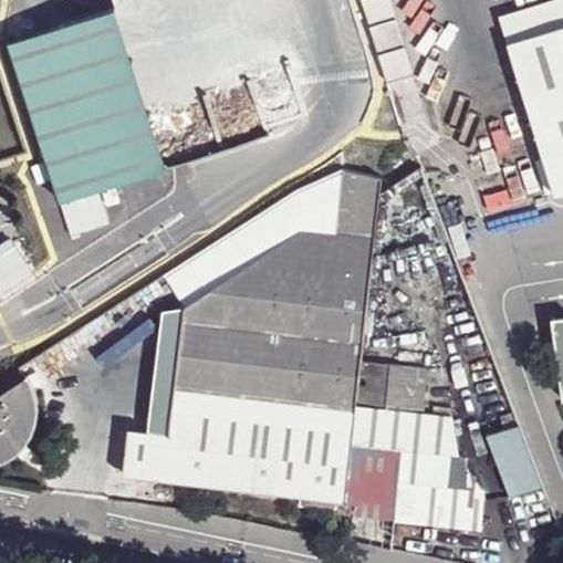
[(388,0),(365,0),(361,2),(386,86),(413,77),(388,0)]
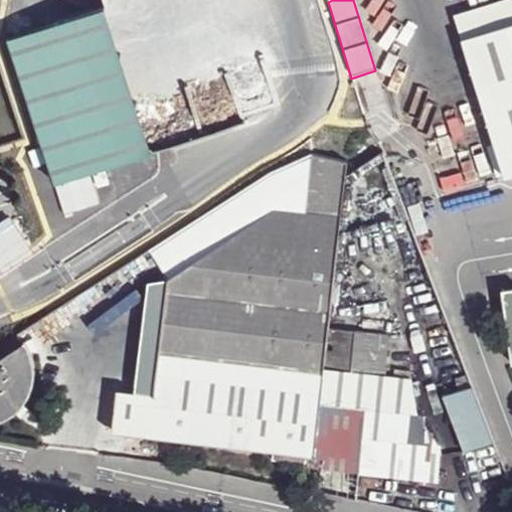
[(477,81),(511,71),(511,0),(487,0),(456,9),(477,81)]
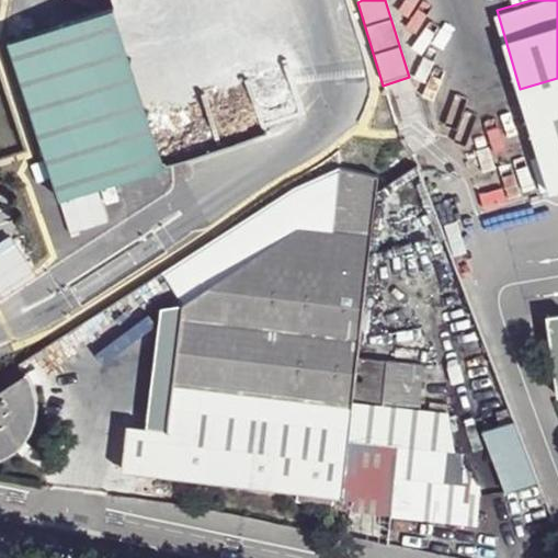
[(6,44),(57,201),(162,166),(118,33),(111,10),(6,44)]
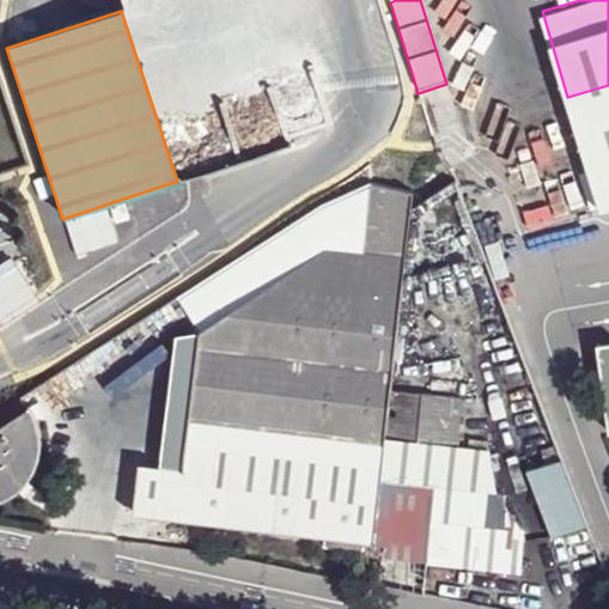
[(608,85),(567,97),(598,203),(601,206),(608,202),(608,85)]
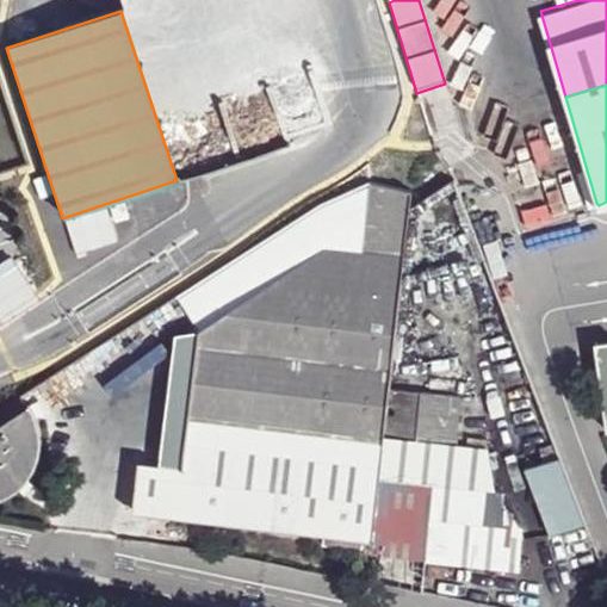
[(401,260),(408,198),(367,187),(359,255),(401,260)]
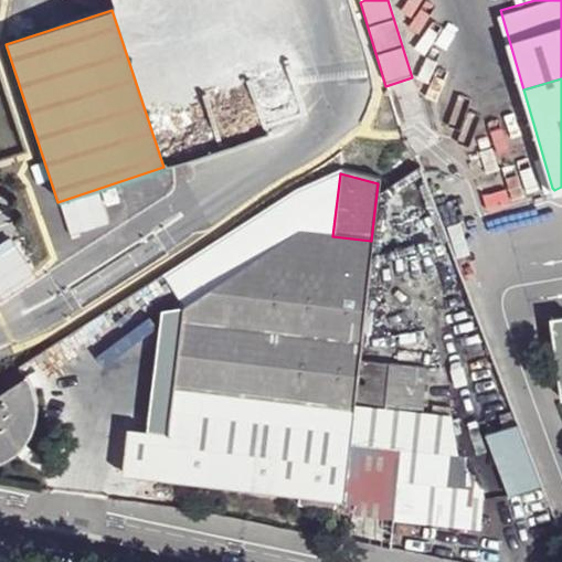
[(167,437),(348,457),(349,448),(352,421),(358,364),(364,306),(371,241),(332,236),(298,232),(182,309),(167,437)]
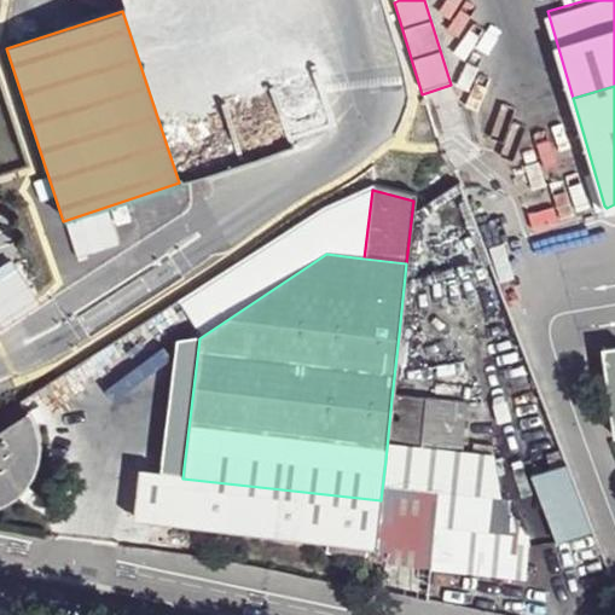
[(105,347),(112,359),(185,311),(179,301),(105,347)]
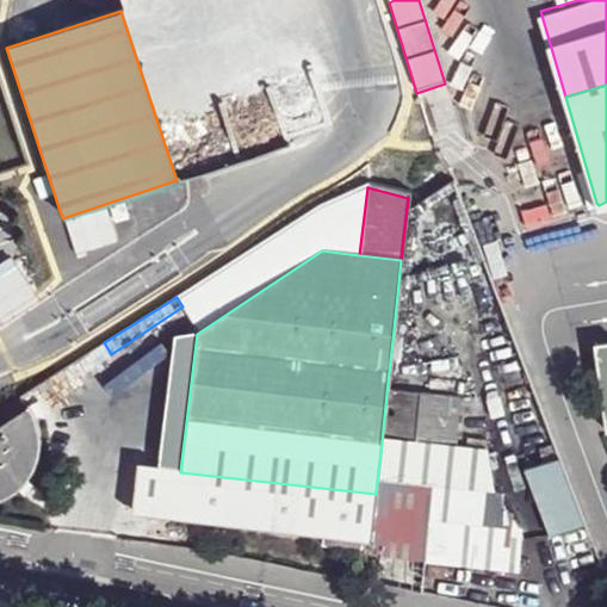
[(594,357),(606,354),(606,345),(593,348),(594,357)]
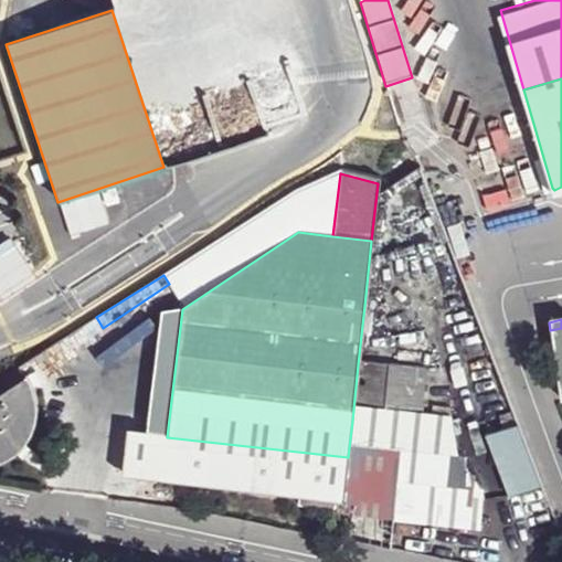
[(561,328),(550,330),(560,403),(561,402),(561,328)]
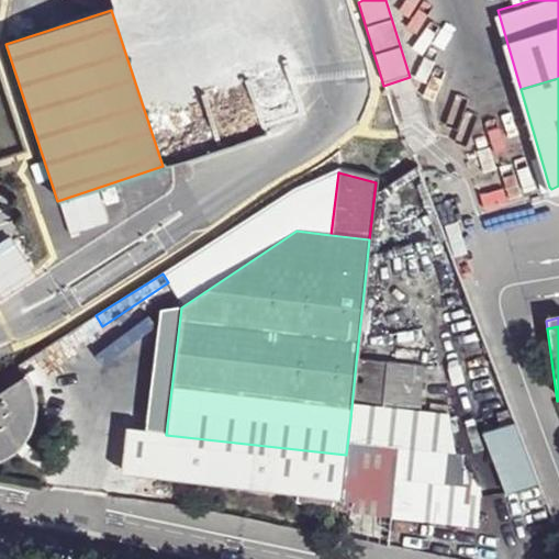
[(356,362),(350,418),(378,421),(381,422),(381,415),(386,365),(356,362)]
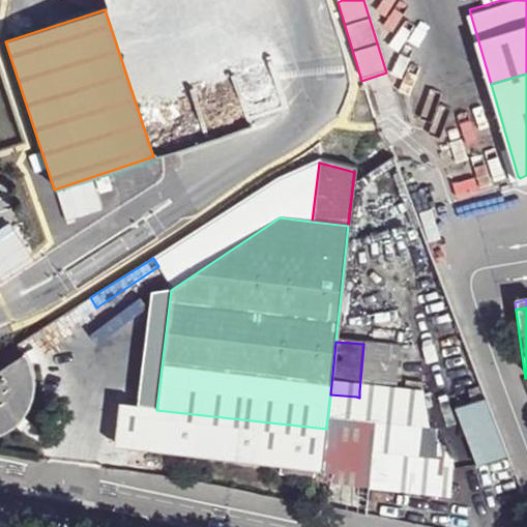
[(363,344),(359,391),(391,394),(398,347),(363,344)]
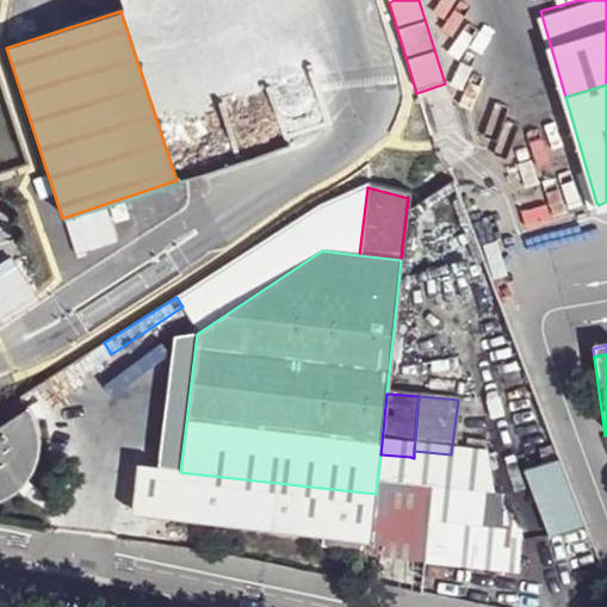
[(29,408),(0,426),(0,501),(11,496),(24,485),(33,471),(38,454),(39,437),(37,427),(33,419),(29,408)]
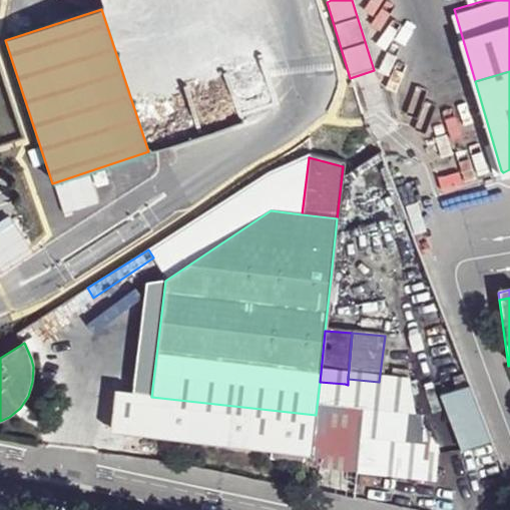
[(379,382),(348,379),(348,385),(345,384),(343,410),(377,413),(379,382)]
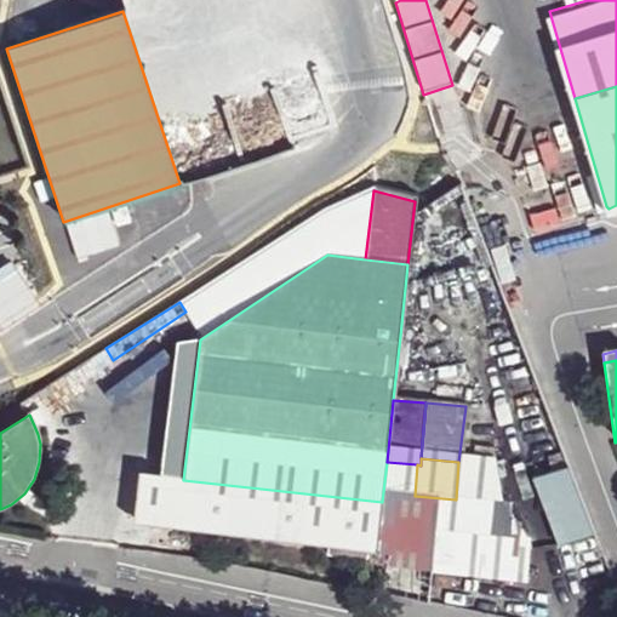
[(564,466),(526,478),(549,546),(587,533),(564,466)]
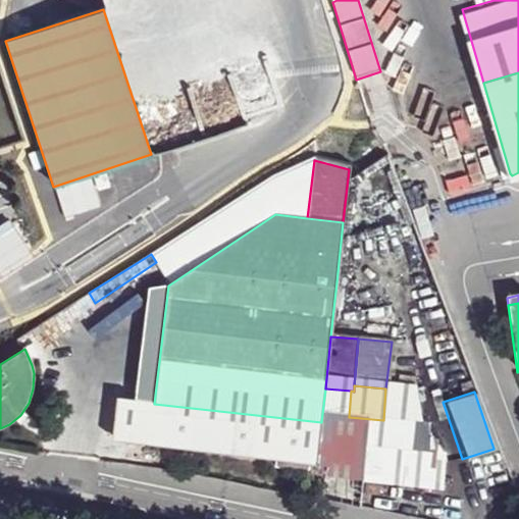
[(116,399),(111,440),(308,463),(317,464),(319,446),(321,422),(154,404),(116,399)]
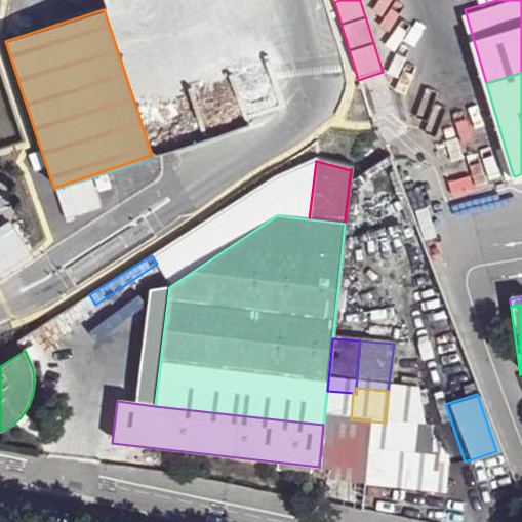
[(351,419),(324,416),(323,425),(321,448),(382,453),(383,453),(386,425),(386,423),(351,419)]
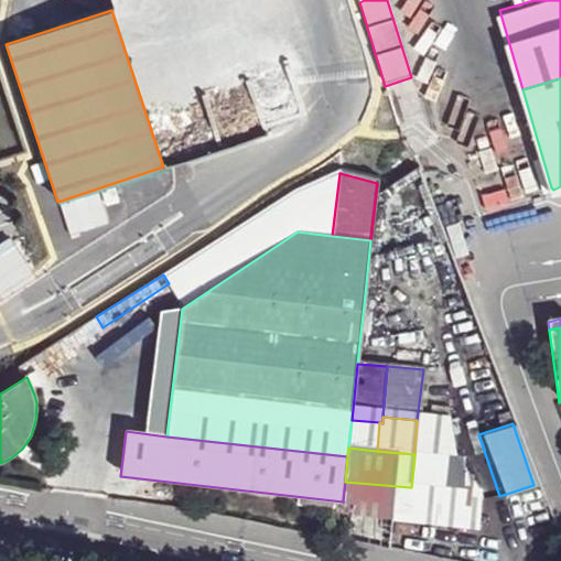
[(446,459),(414,456),(411,487),(443,491),(446,459)]
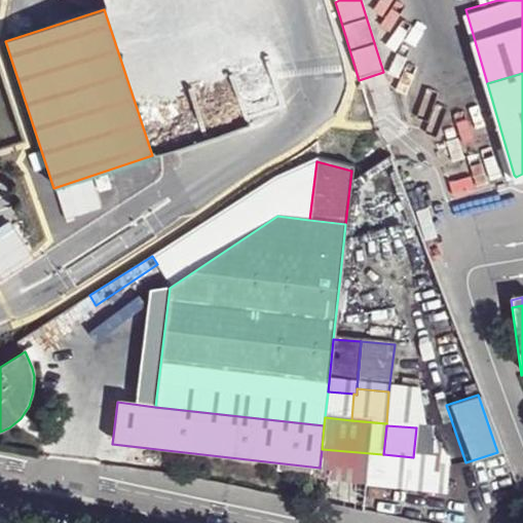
[(382,454),(322,449),(320,468),(330,471),(328,481),(380,487),(382,454)]
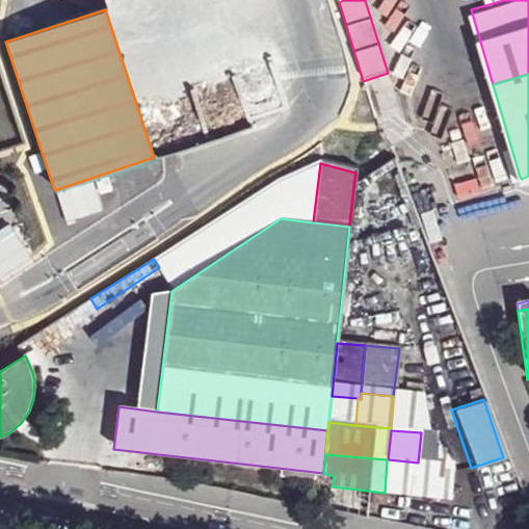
[(312,490),(321,492),(323,473),(314,472),(310,490),(312,490)]
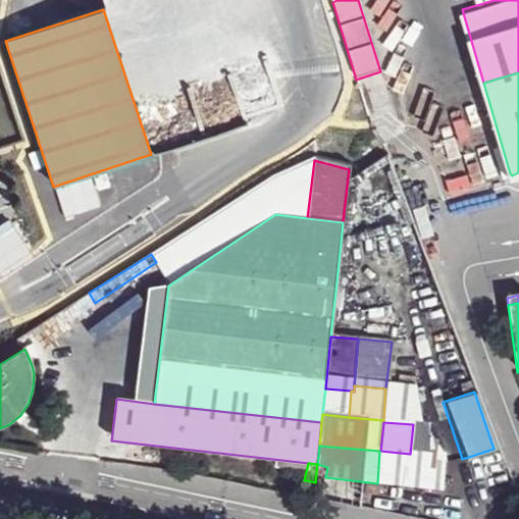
[(327,467),(317,464),(315,482),(324,484),(325,477),(327,467)]
